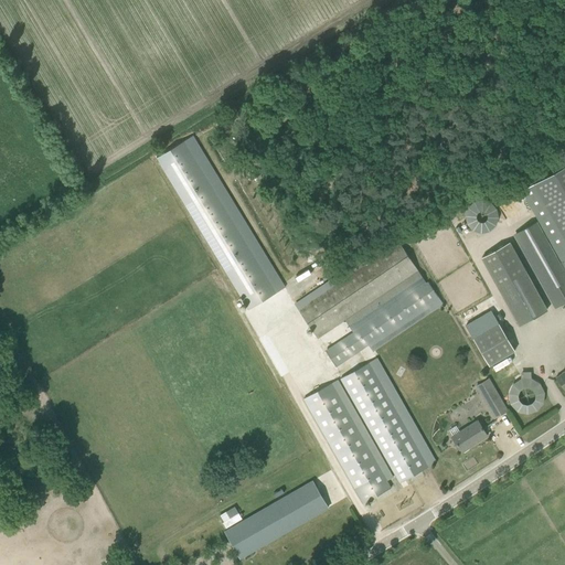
[(286,287),(193,135),(156,158),(244,301),(248,310),(286,287)]
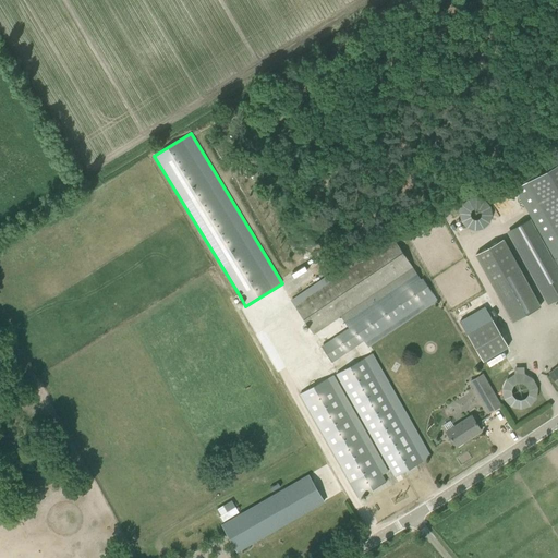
[(557,264),(557,165),(516,189),(555,259),(557,264)]
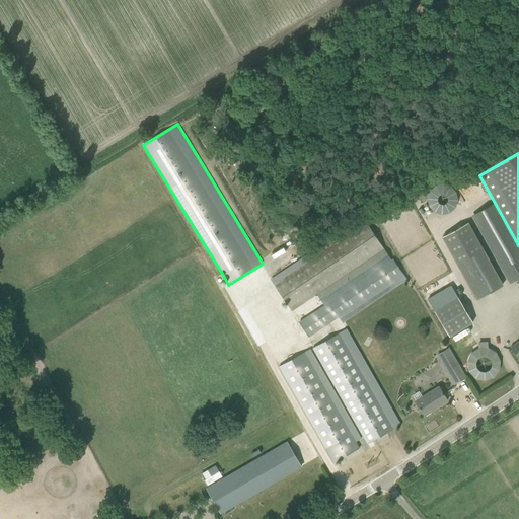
[(457,209),(452,182),(426,189),(431,214),(457,209)]
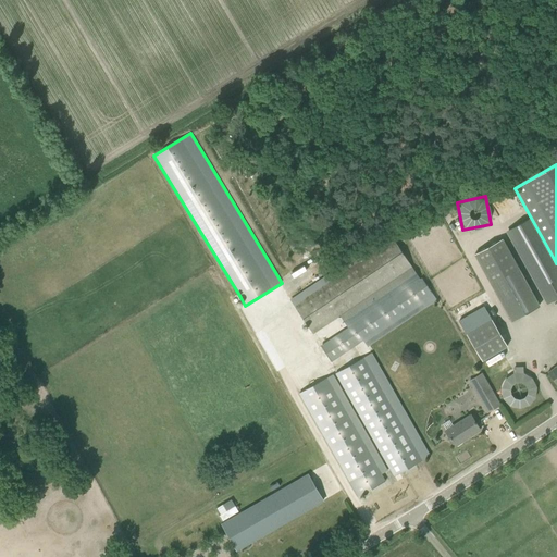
[(556,267),(556,263),(554,259),(552,260),(530,220),(509,231),(548,302),(556,297),(556,268),(556,267)]
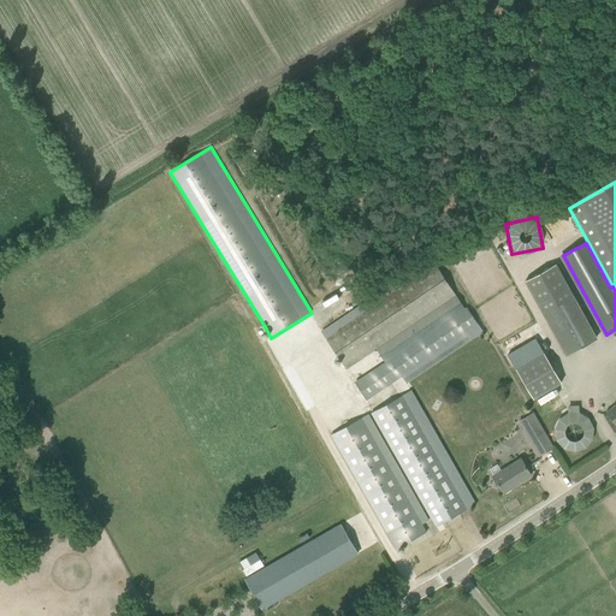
[(526,280),(526,283),(567,355),(596,338),(555,265),(526,280)]
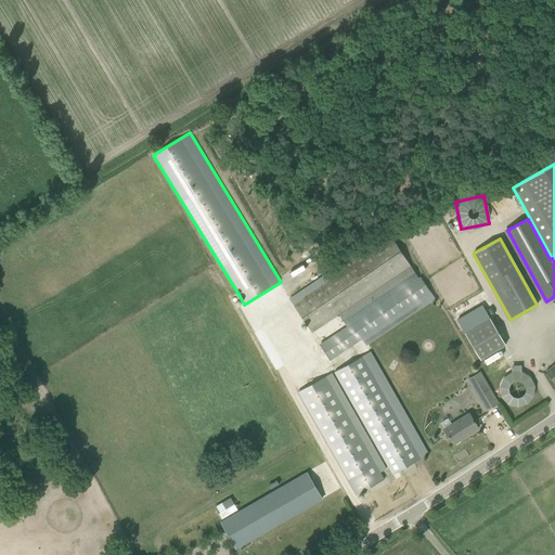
[(338,313),(347,327),(321,345),(331,360),(430,292),(421,278),(420,279),(411,266),(394,240),(294,306),(311,332),(338,313)]
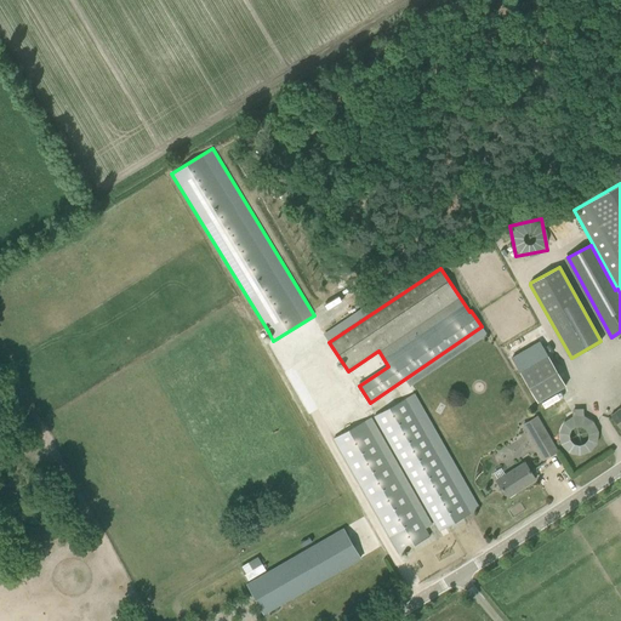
[(548,357),(520,372),(537,403),(567,386),(548,357)]
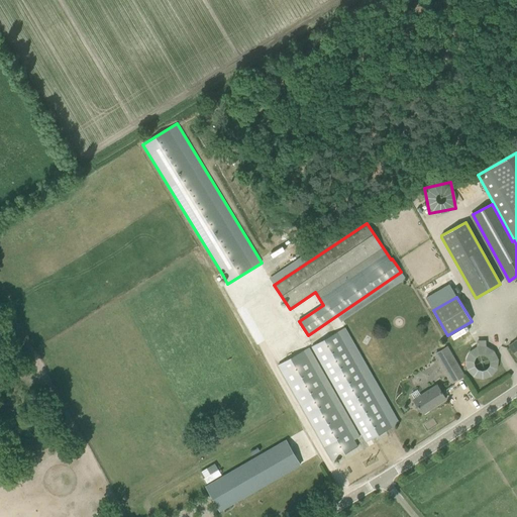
[(312,346),(367,441),(391,427),(337,332),(312,346)]
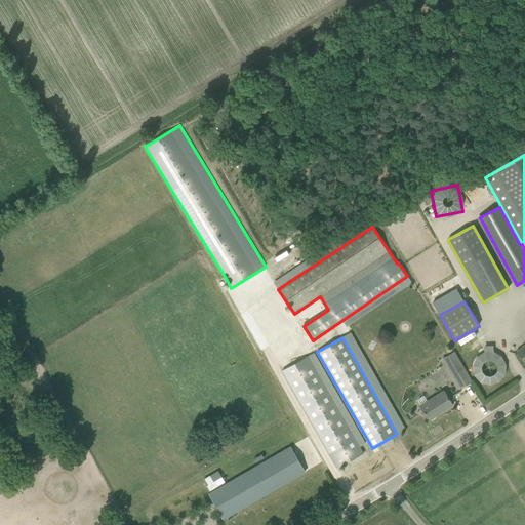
[(503,382),(505,353),(492,353),(493,345),(485,345),(484,354),(474,354),(473,380),(503,382)]
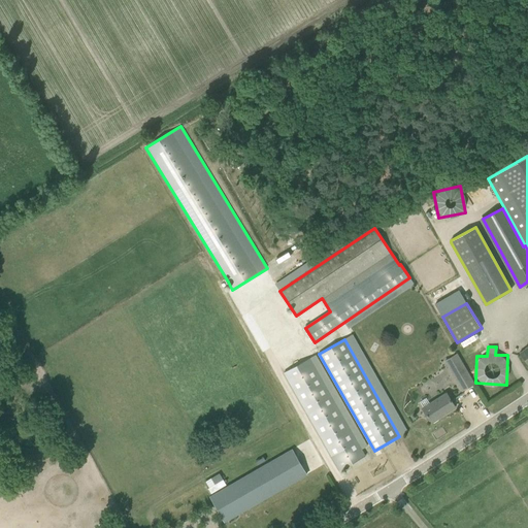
[(462,391),(463,391),(474,384),(457,355),(446,361),(462,391)]
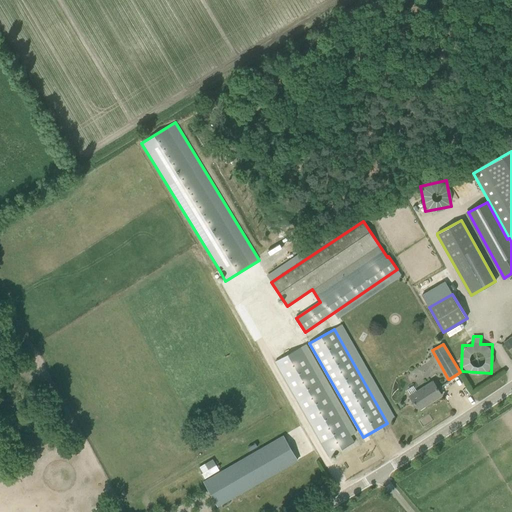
[(276,361),(330,456),(354,442),(300,348),(276,361)]
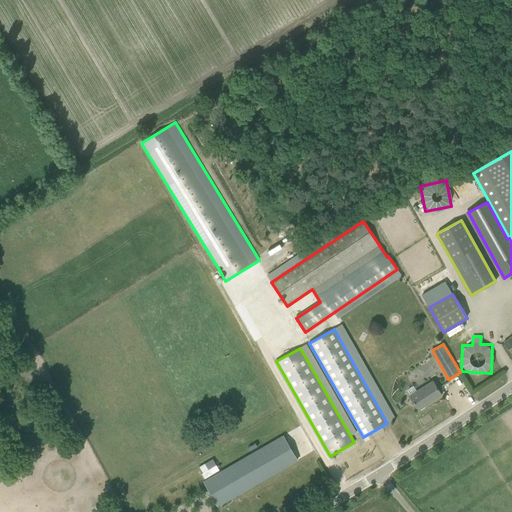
[(409,396),(418,410),(442,395),(433,381),(409,396)]
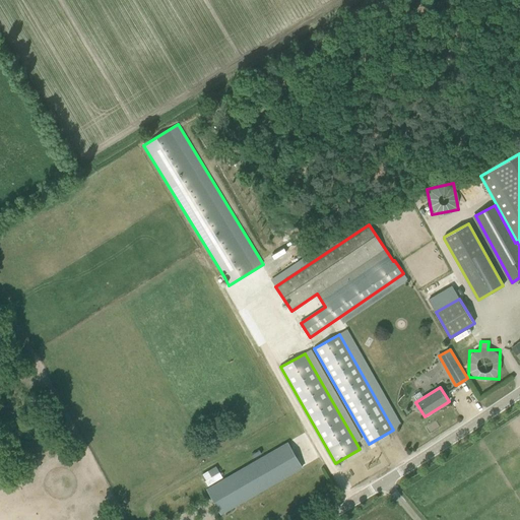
[(221,514),(222,514),(314,460),(300,435),(206,489),(221,514)]
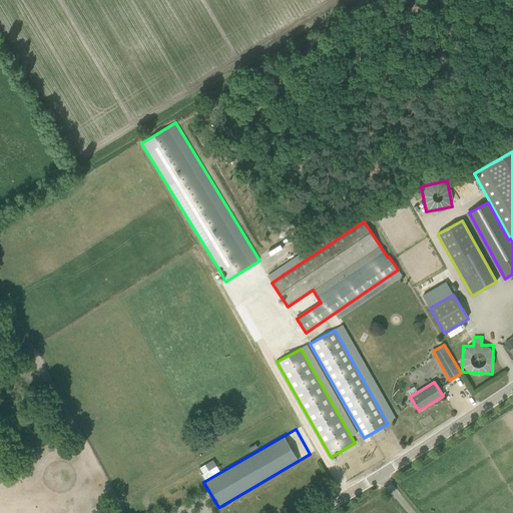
[(205,479),(219,470),(212,459),(198,467),(205,479)]
